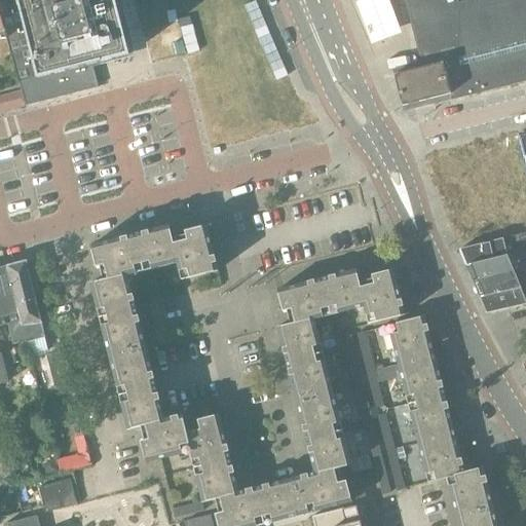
[(118,0),(0,0),(0,15),(5,32),(19,81),(19,83),(25,107),(98,87),(92,67),(100,65),(99,62),(128,53),(127,51),(132,50),(118,0)]
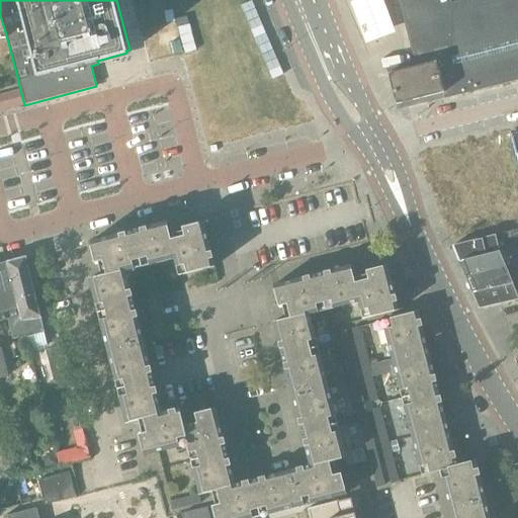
[(395,32),(381,0),(354,0),(349,2),(365,44),(395,32)]
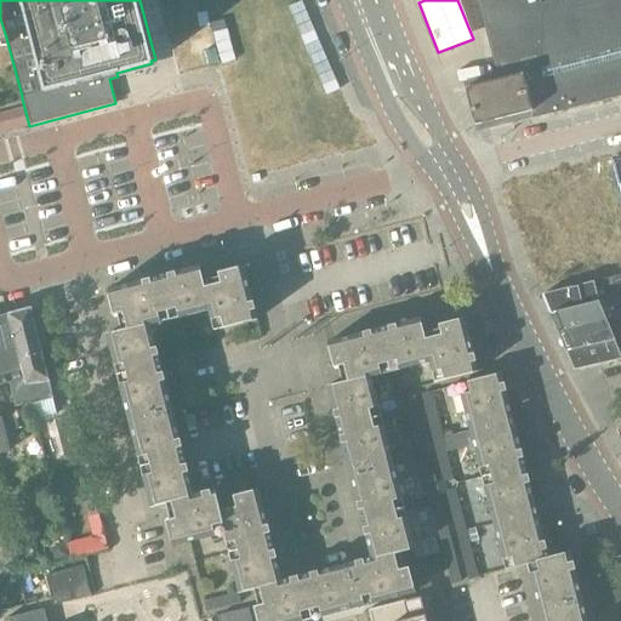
[(479,0),(499,75),(468,84),(479,129),(510,120),(510,117),(530,112),(531,119),(620,96),(620,0),(556,0),(540,5),(539,0),(479,0)]
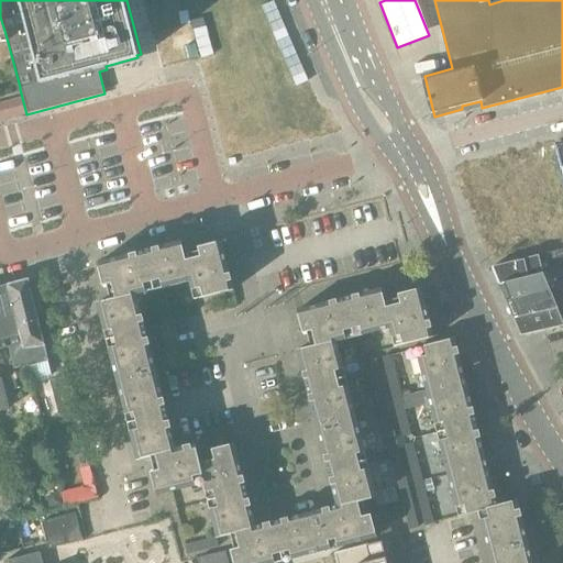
[(21,98),(13,99),(17,116),(25,113),(21,98)]
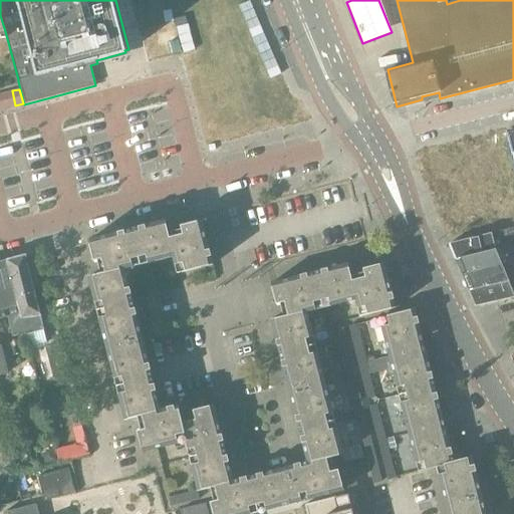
[(15,105),(12,90),(4,92),(8,107),(15,105)]
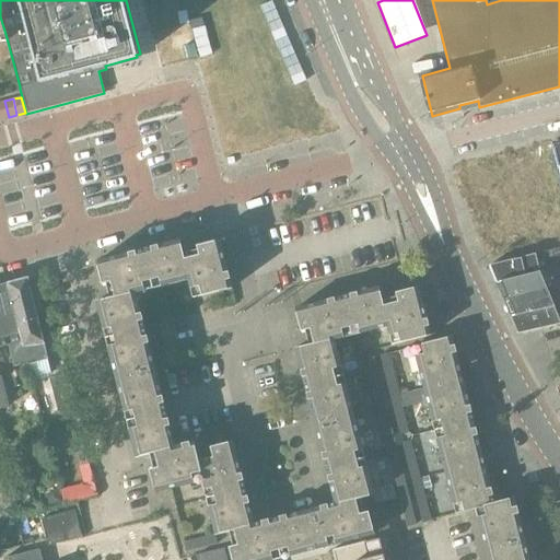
[(4,101),(0,102),(0,116),(1,119),(9,117),(4,101)]
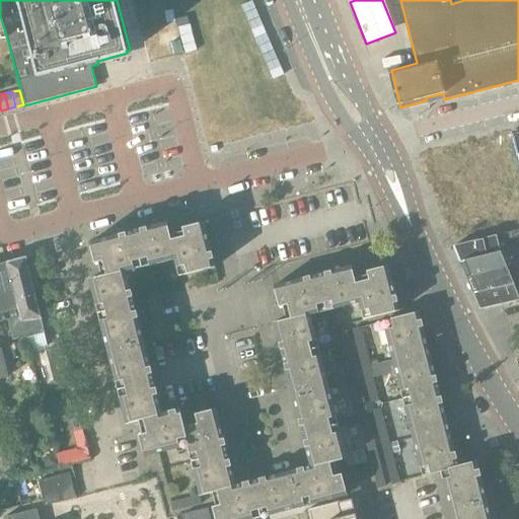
[(518,162),(511,132),(489,137),(497,168),(518,162)]
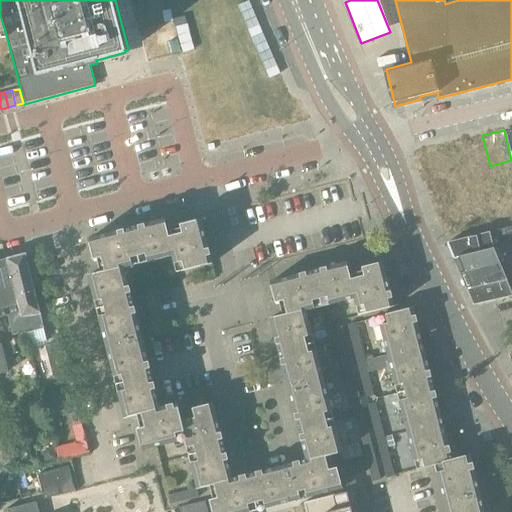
[(167,237),(168,237),(164,220),(130,229),(139,264),(171,256),(172,256),(167,237)]
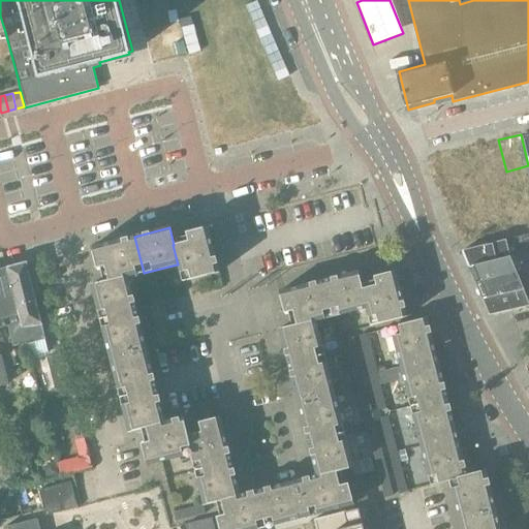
[(177,244),(174,245),(173,245),(178,265),(177,265),(182,282),(183,282),(187,281),(218,273),(207,227),(185,232),(188,242),(178,245),(177,244)]
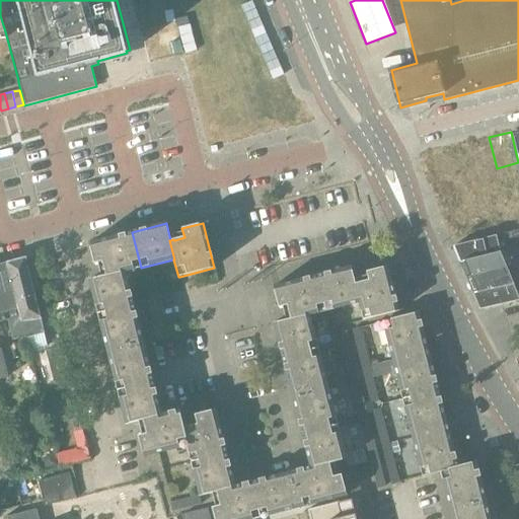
[(518,229),(509,232),(453,246),(459,263),(499,252),(516,248),(518,247),(518,229)]
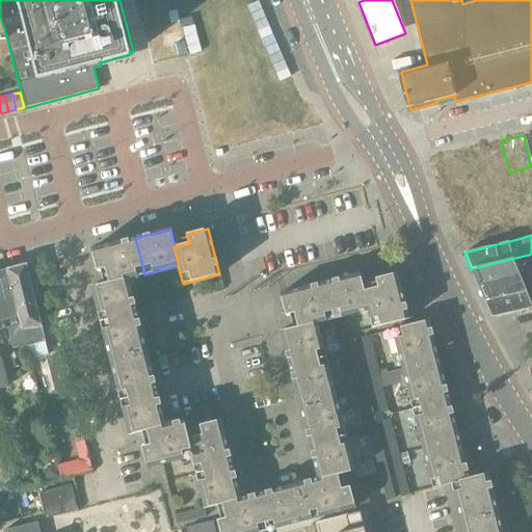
[(108,278),(108,283),(109,283),(128,278),(144,274),(135,238),(90,249),(97,270),(106,268),(109,278),(108,278)]
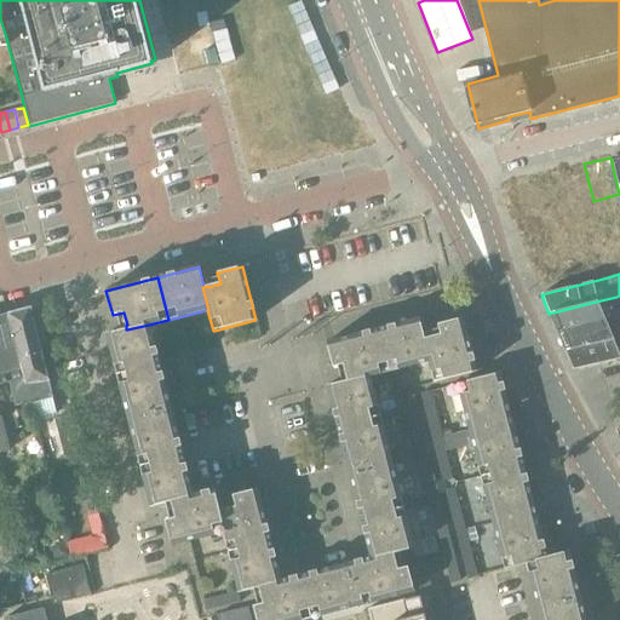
[(549,314),(557,332),(619,316),(619,308),(616,297),(596,302),(549,314)]
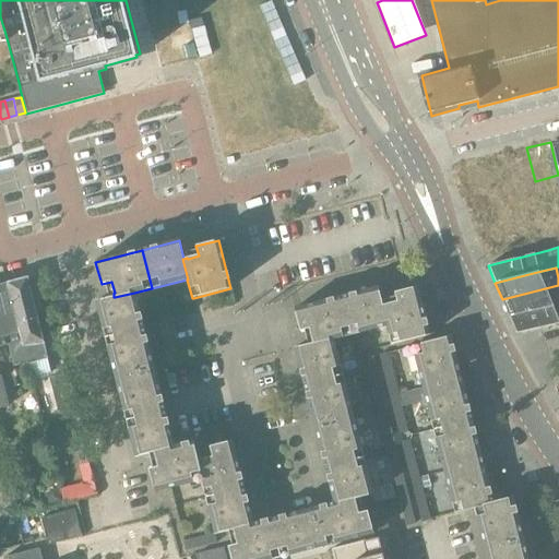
[(6,285),(25,364),(27,363),(27,364),(48,358),(27,280),(6,285)]
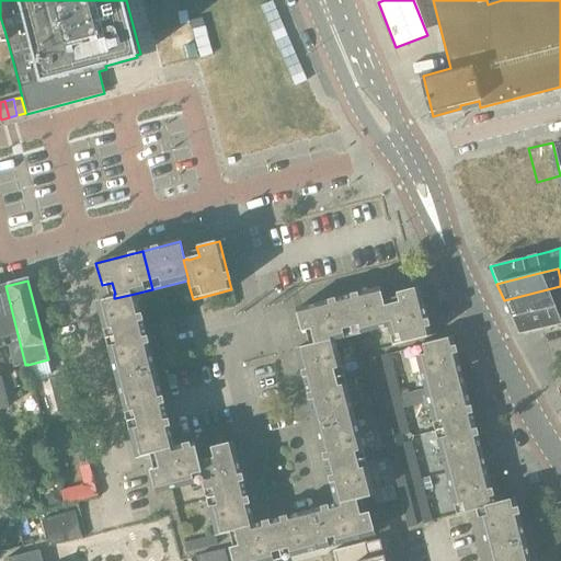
[(0,347),(9,345),(14,367),(25,365),(6,286),(0,287),(0,347)]
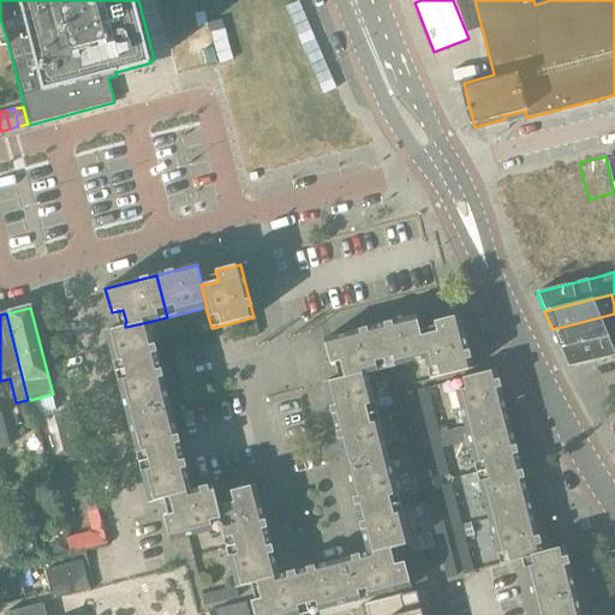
[(614,314),(553,329),(560,347),(607,336),(603,328),(614,324),(614,314)]
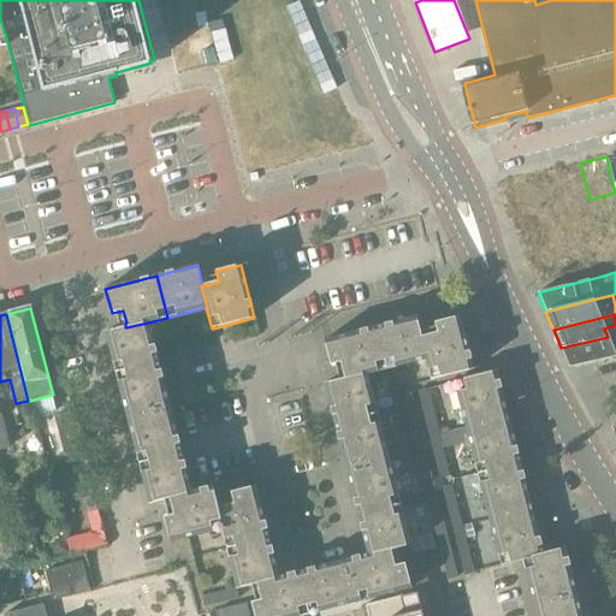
[(391,368),(425,360),(426,360),(420,337),(421,337),(415,317),(374,326),(385,369),(391,368)]
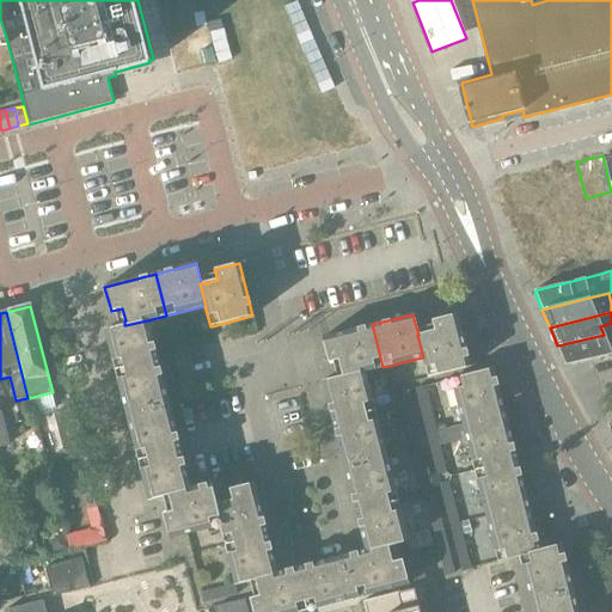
[(422,357),(426,372),(427,378),(470,367),(457,314),(432,320),(434,331),(423,335),(422,334),(418,335),(417,335),(423,357),(422,357)]
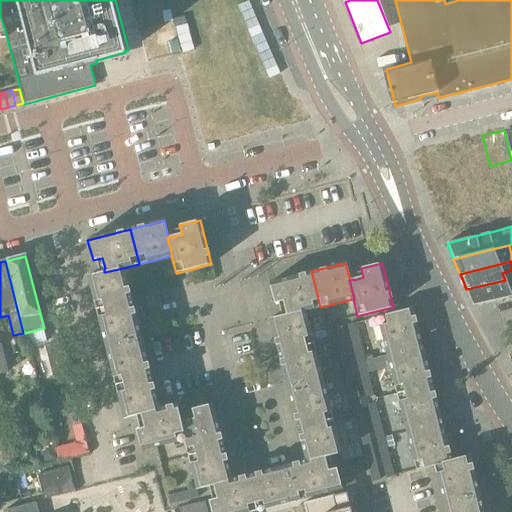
[(87,276),(96,309),(132,300),(128,287),(123,268),(105,272),(104,272),(87,276)]
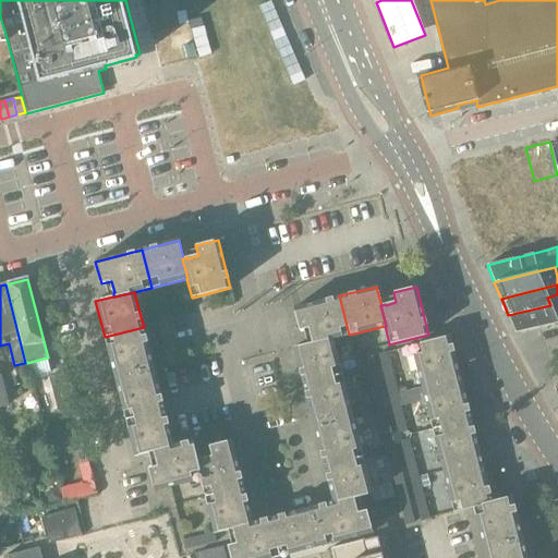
[(312,339),(312,342),(313,343),(332,338),(332,339),(349,335),(339,295),(293,307),(299,330),(307,328),(310,328),(312,339)]
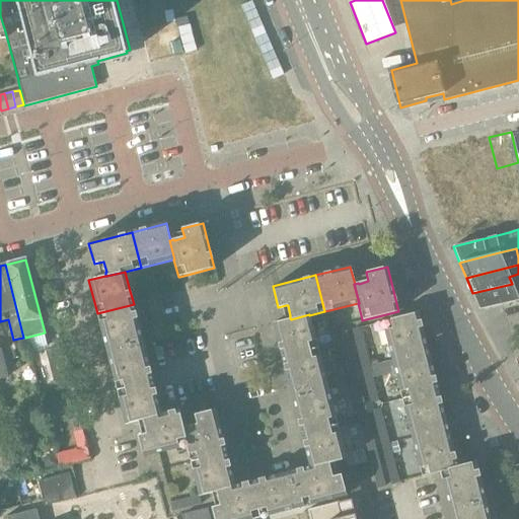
[(518,290),(515,292),(512,284),(472,293),(479,309),(518,299),(518,290)]
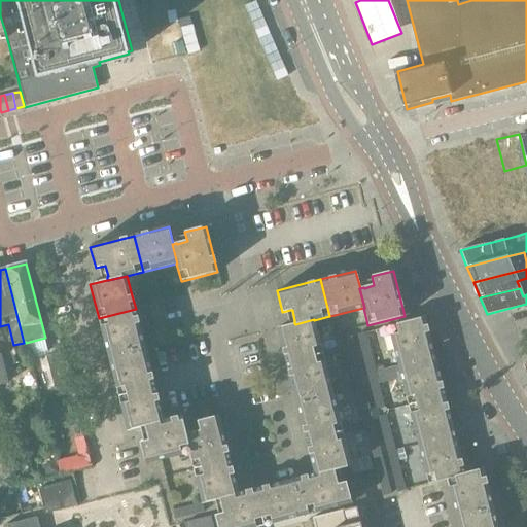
[(99,318),(118,396),(155,387),(136,309),(99,318)]
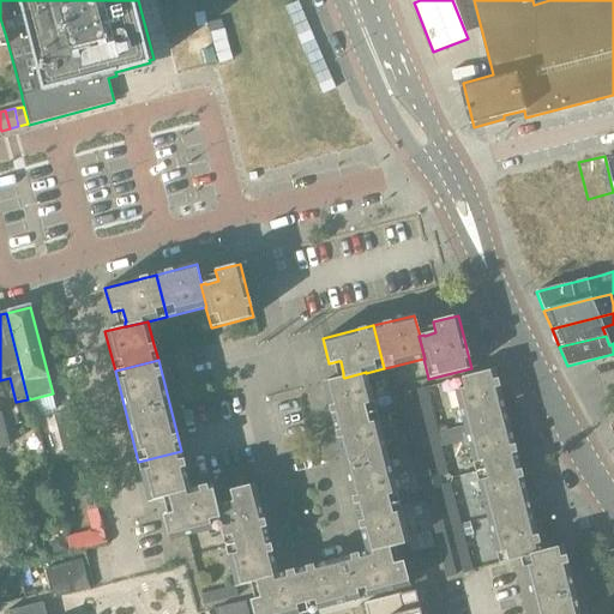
[(518,461),(511,435),(509,421),(504,405),(494,369),(461,378),(462,379),(452,381),(475,471),(518,461)]
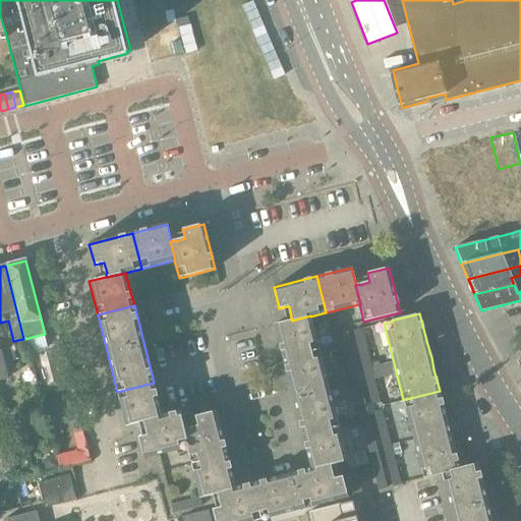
[(274,325),(283,358),(319,349),(310,316),(310,315),(292,321),(291,320),(274,325)]
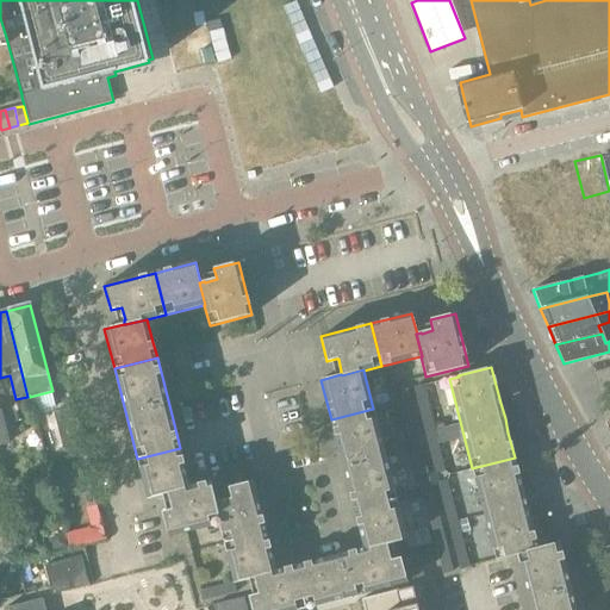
[(427,402),(422,385),(414,387),(417,404),(427,402)]
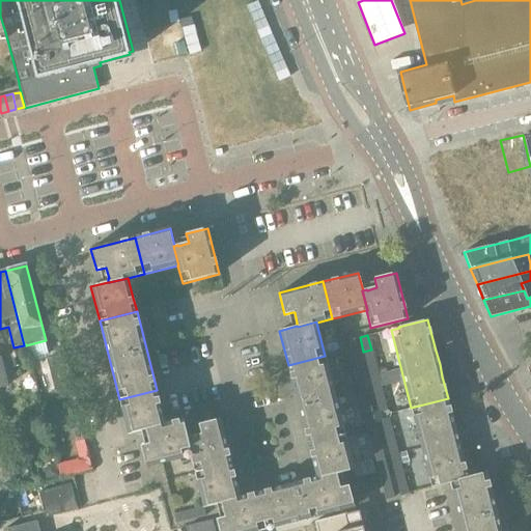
[(357,354),(353,338),(345,340),(350,355),(357,354)]
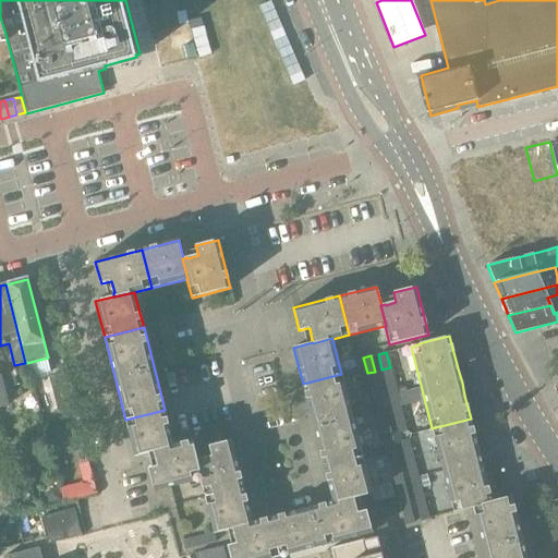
[(386,386),(393,384),(390,367),(381,370),(386,386)]
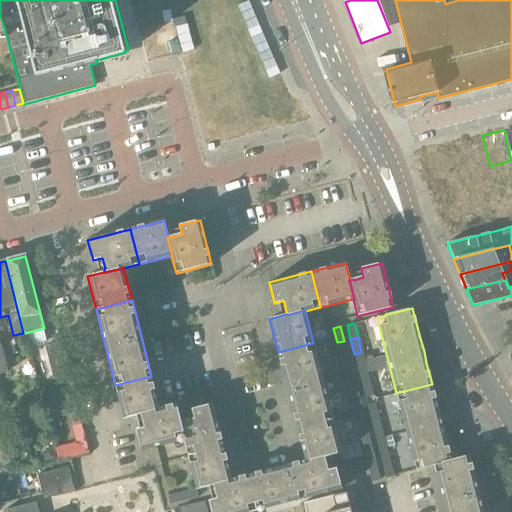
[(344,341),(337,342),(340,357),(348,355),(344,341)]
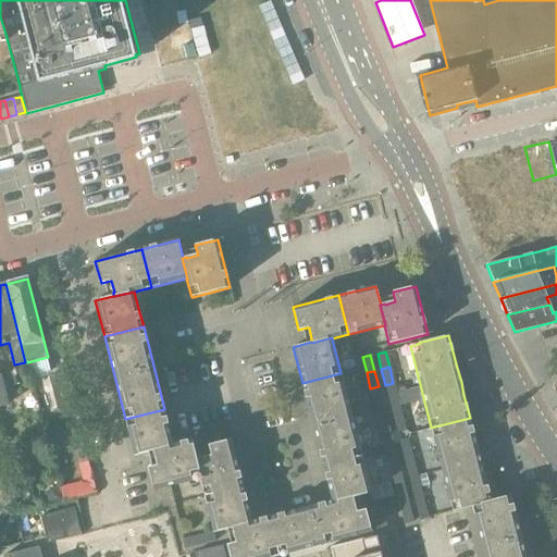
[(75,406),(66,372),(49,376),(58,410),(75,406)]
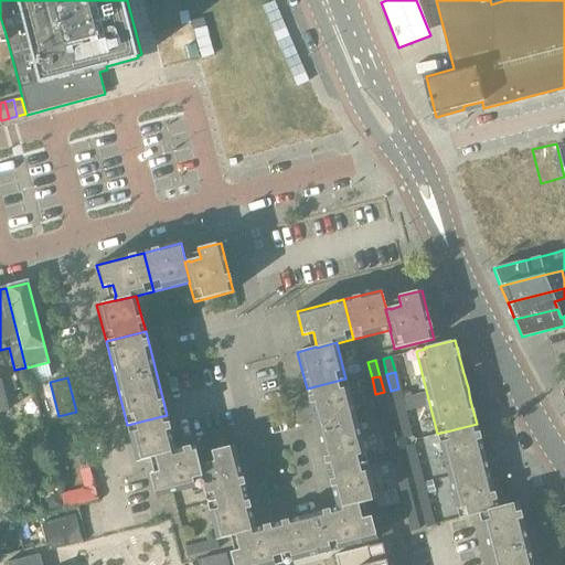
[(307,388),(328,472),(368,462),(345,379),(307,388)]
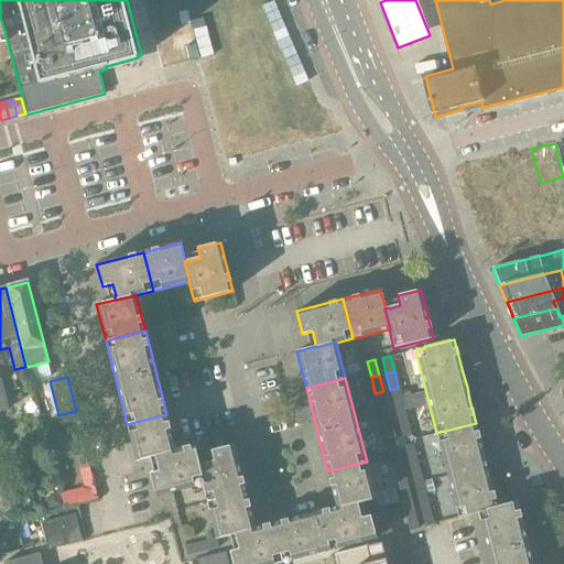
[(394,405),(402,403),(398,388),(390,390),(394,405)]
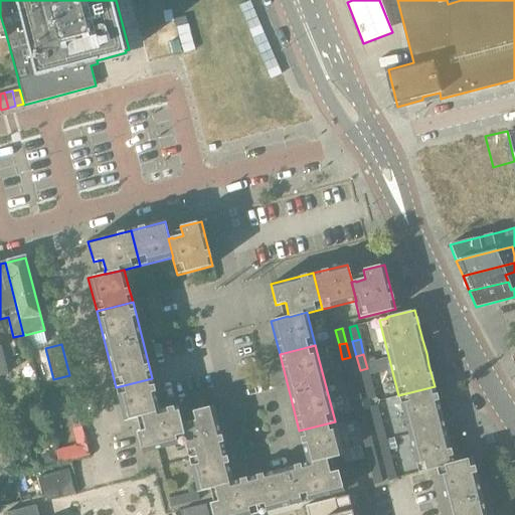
[(342,359),(346,374),(353,372),(350,357),(342,359)]
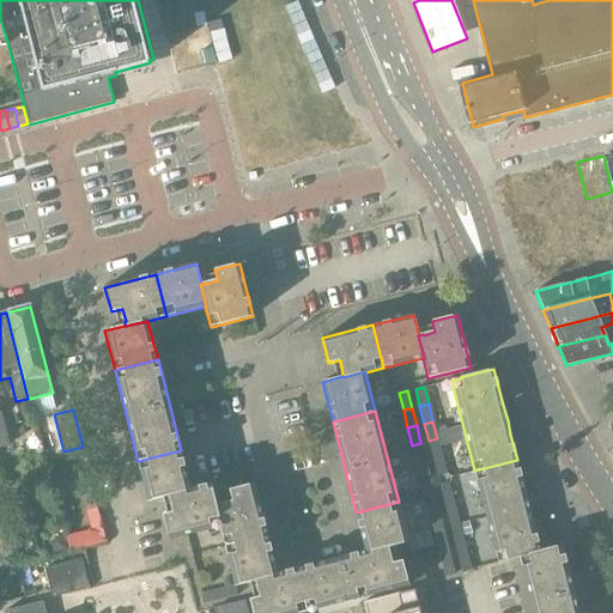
[(432,459),(442,456),(437,438),(429,441),(432,459)]
